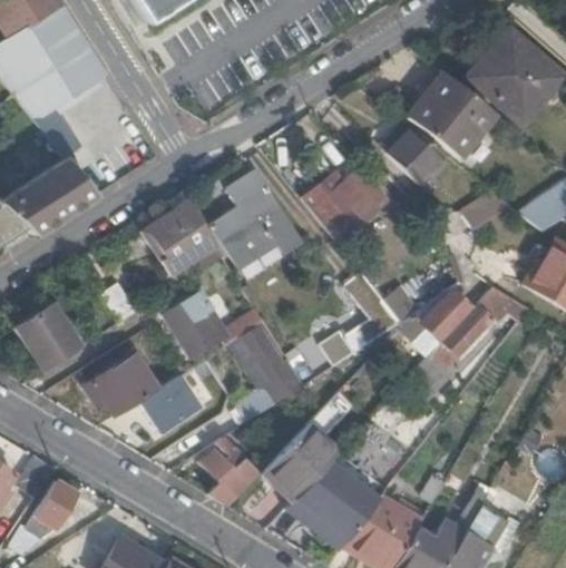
[(0,0),(0,18),(11,35),(0,41),(0,71),(67,153),(69,156),(103,129),(77,90),(109,71),(64,0),(0,0)]
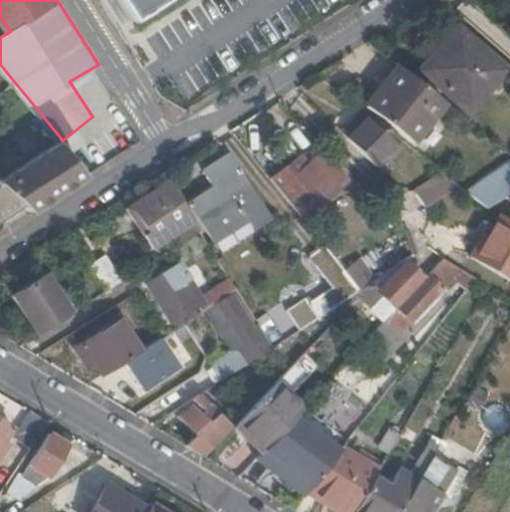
[(124,0),(136,17),(163,0),(124,0)]
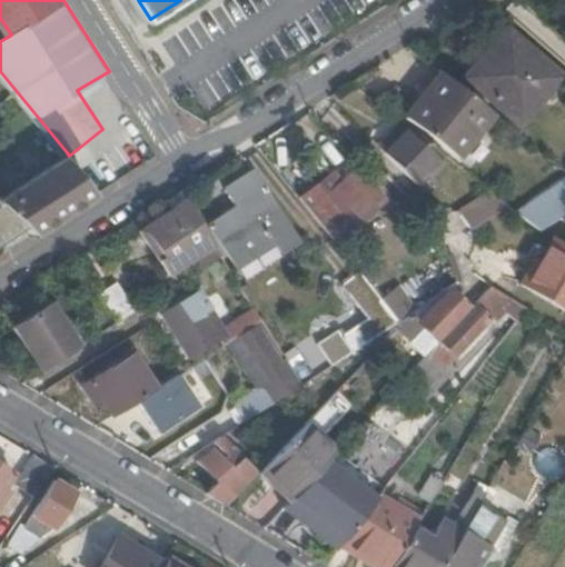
[(489,58),(472,78),(514,113),(538,87),(542,90),(557,75),(507,32),(494,47),(489,58)]
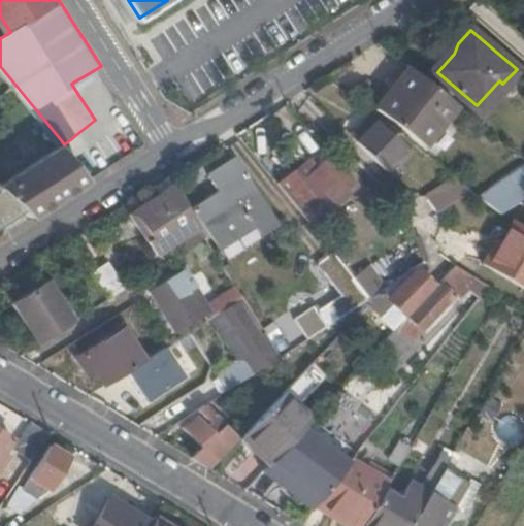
[(458,43),(452,38),(428,64),(437,72),(454,54),(458,43)]
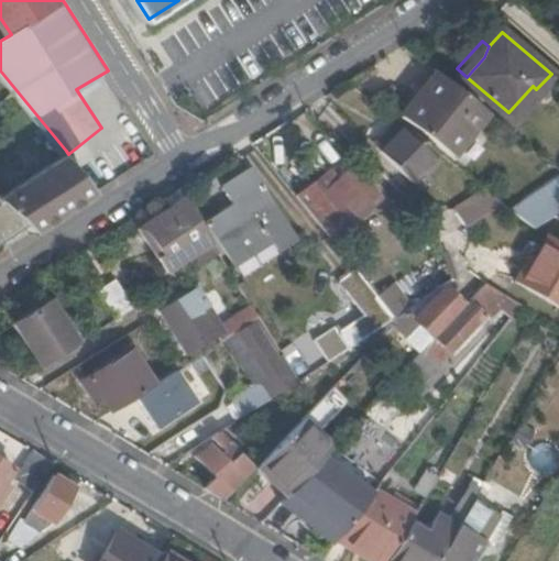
[(402,117),(453,155),(488,112),(437,72),(402,117)]
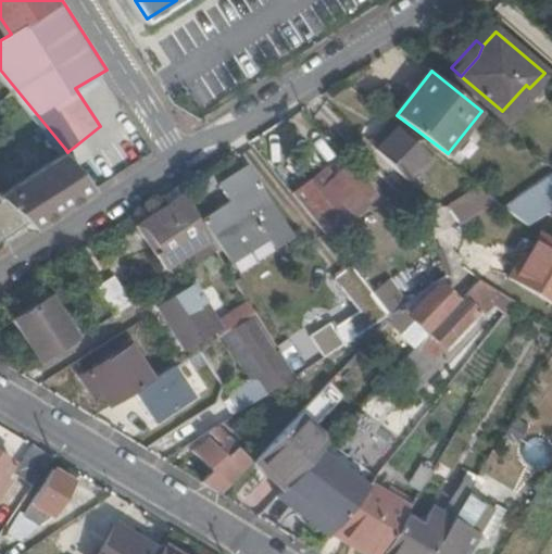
[(529,88),(526,85),(502,111),(511,118),(535,93),(529,88)]
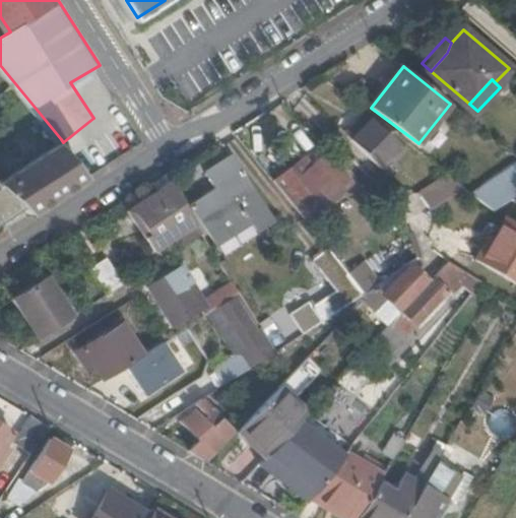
[(352,141),(376,117),(371,113),(347,136),(352,141)]
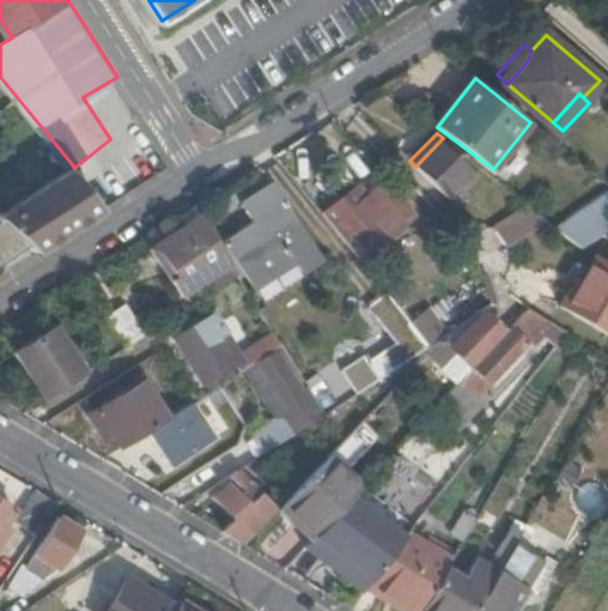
[(415,167),(449,198),(479,167),(443,138),(415,167)]
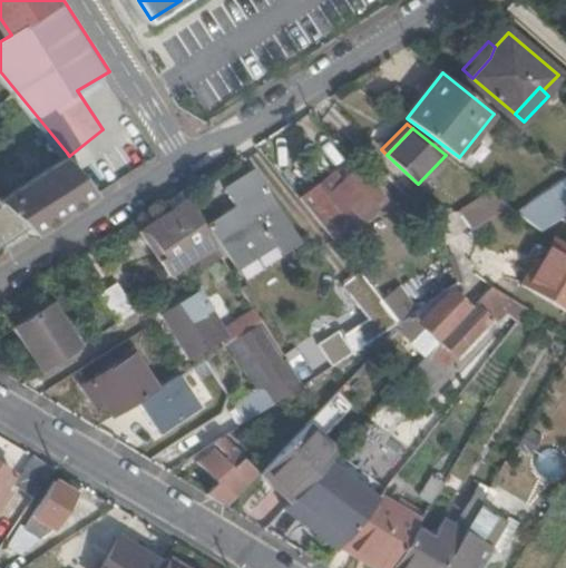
[(67,153),(0,196),(0,199),(28,225),(38,235),(62,218),(100,194),(69,156),(67,153)]
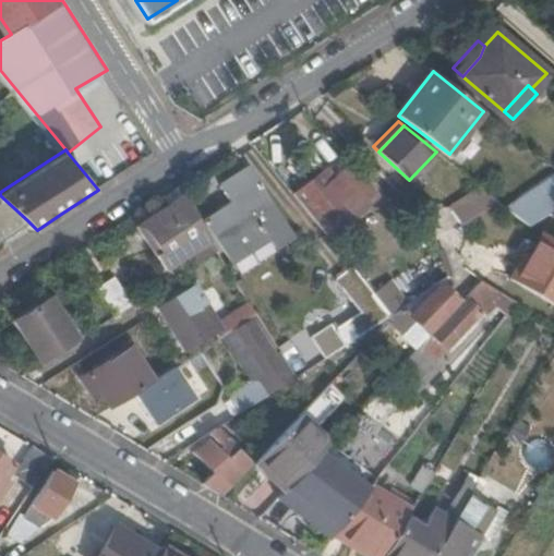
[(315,182),(298,195),(330,236),(376,201),(361,181),(365,177),(356,165),(337,179),(322,190),(315,182)]
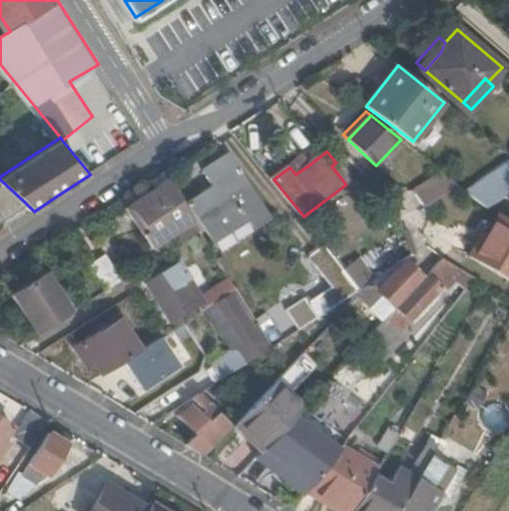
[(246,219),(251,228),(271,216),(231,155),(205,171),(216,188),(191,204),(214,240),(246,219)]
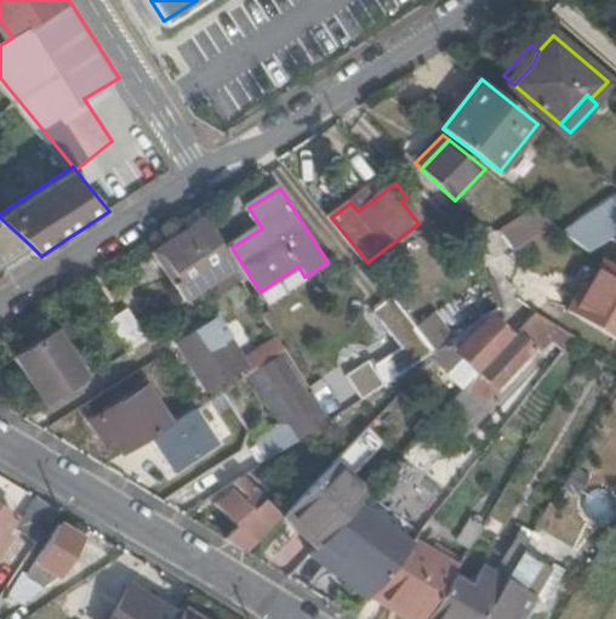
[(375,199),(368,189),(351,203),(358,211),(375,199)]
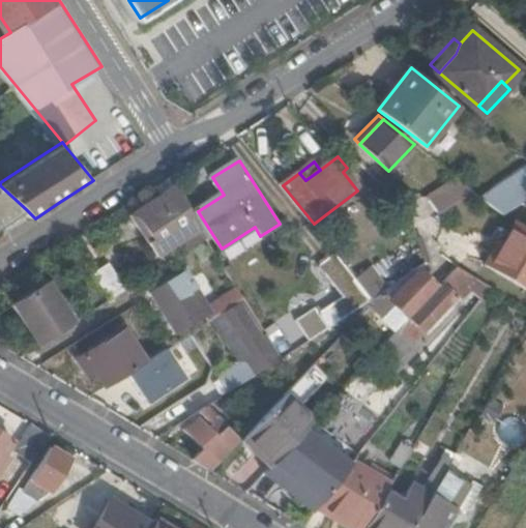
[(347,168),(343,172),(357,191),(362,186),(347,168)]
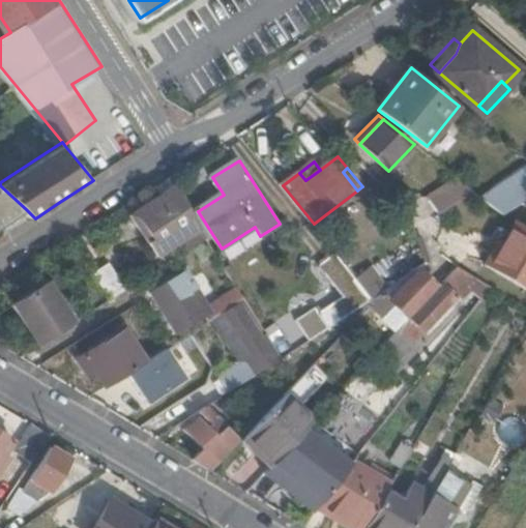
[(457,177),(428,197),(438,214),(474,193),(457,177)]
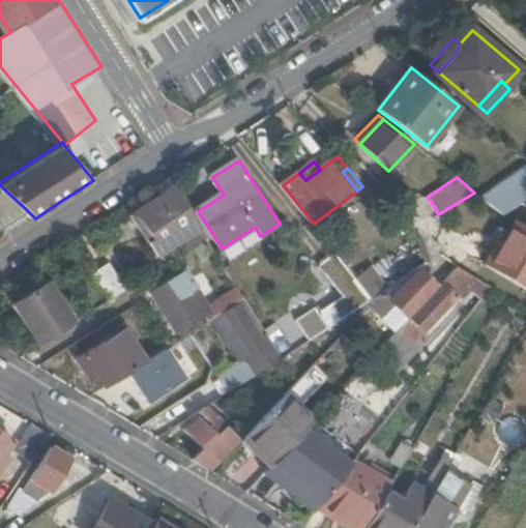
[(179,244),(185,255),(209,239),(172,178),(158,187),(164,196),(139,211),(155,238),(169,230),(179,244)]
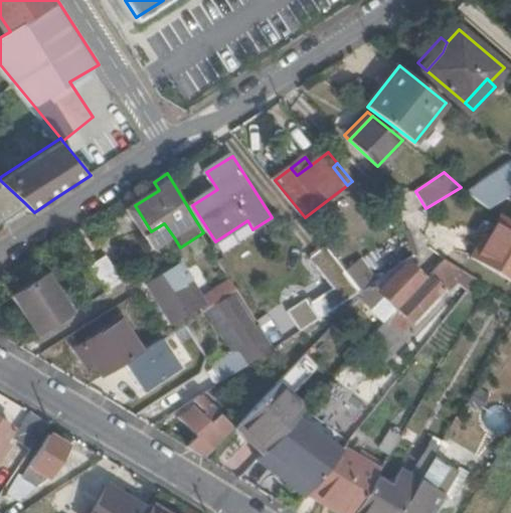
[(0,219),(25,203),(0,180),(0,219)]
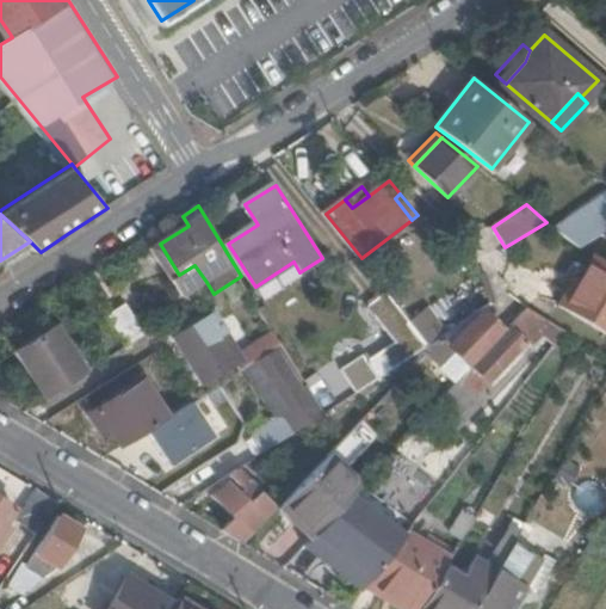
[(605,232),(592,214),(561,233),(580,248),(599,235),(605,232)]
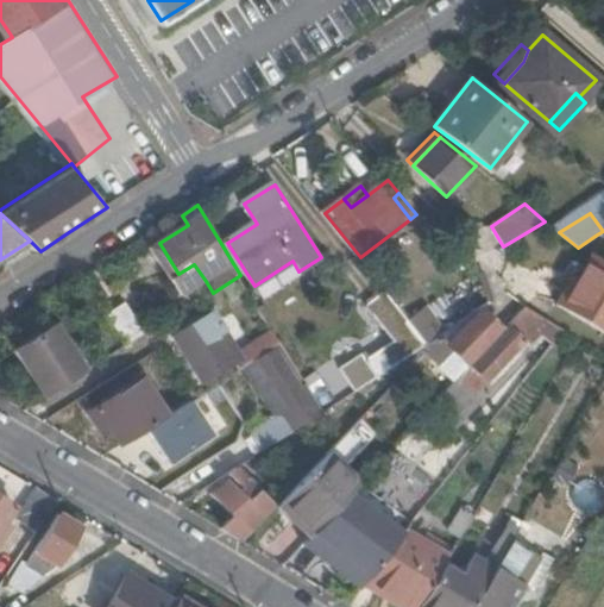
[(178,274),(159,243),(151,249),(182,296),(206,281),(194,264),(178,274)]
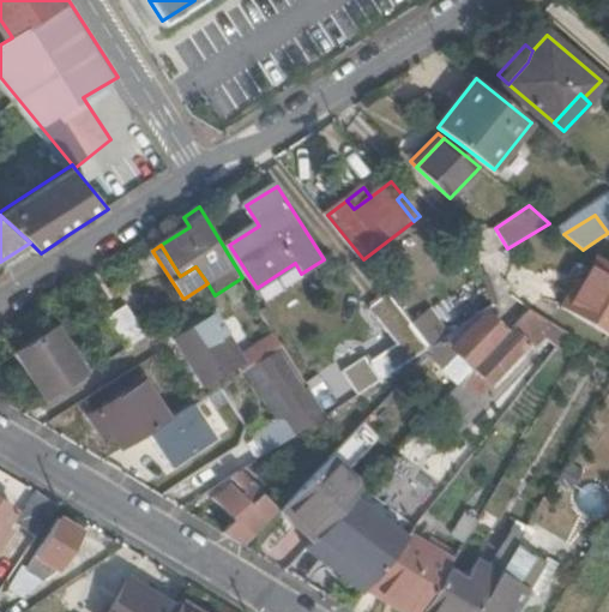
[(608,264),(591,255),(559,306),(608,335),(608,264)]
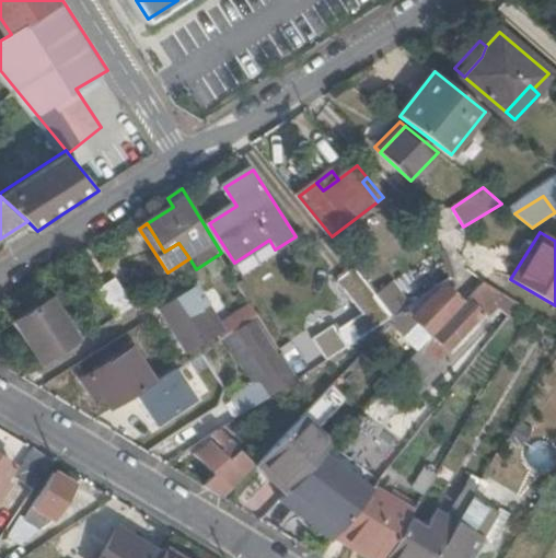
[(361,313),(336,330),(347,348),(378,328),(395,316),(378,295),(355,265),(336,279),(361,313)]
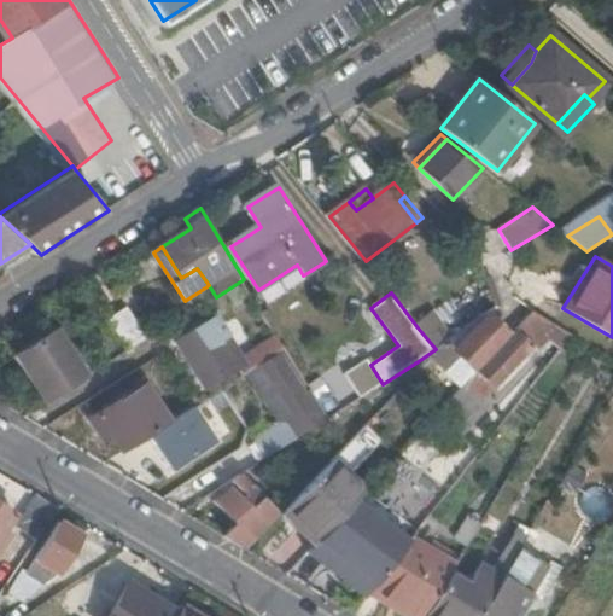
[(132,308),(111,321),(130,352),(151,338),(132,308)]
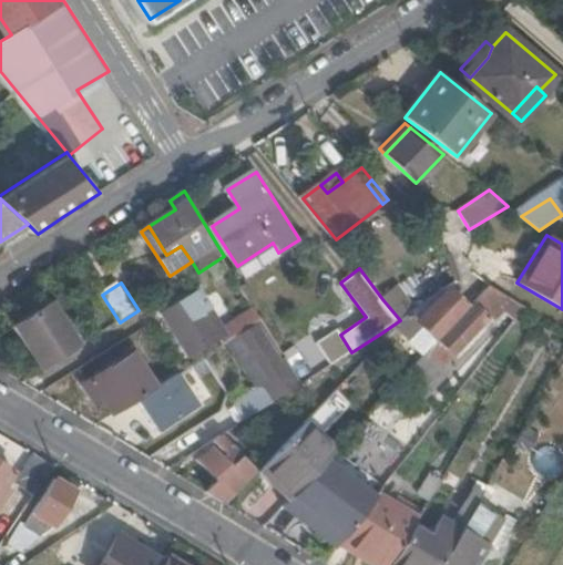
[(510,297),(493,286),(441,341),(458,355),(472,339),(477,334),(510,297)]
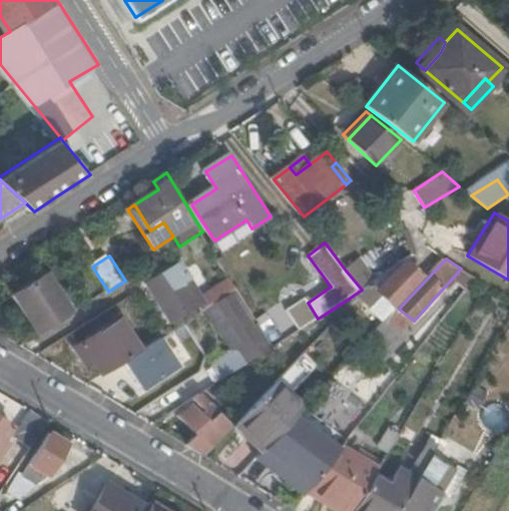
[(422,277),(404,262),(379,288),(373,283),(372,284),(362,290),(365,294),(362,298),(383,316),(395,303),(397,304),(422,277)]
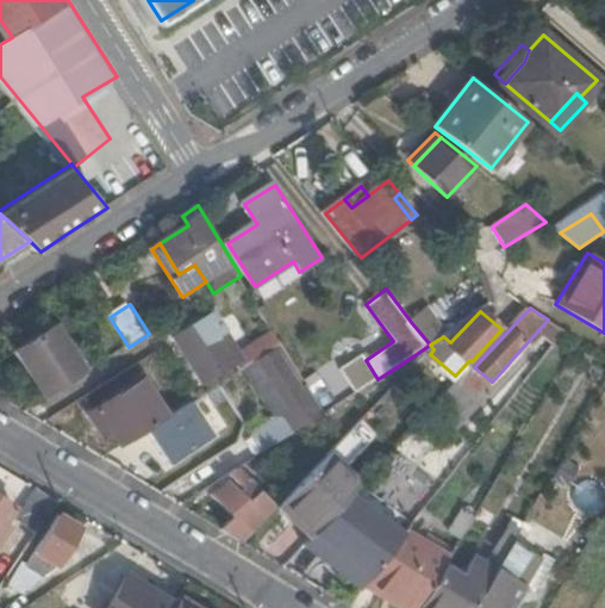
[(424,312),(411,322),(430,345),(442,337),(424,312)]
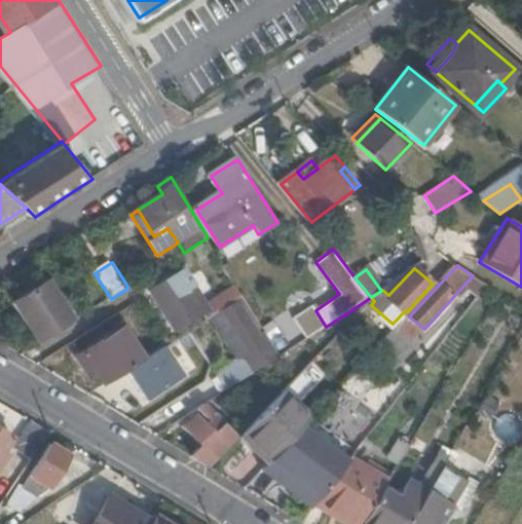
[(177,331),(204,314),(208,320),(211,317),(222,310),(244,297),(237,288),(209,306),(186,272),(153,293),(177,331)]
